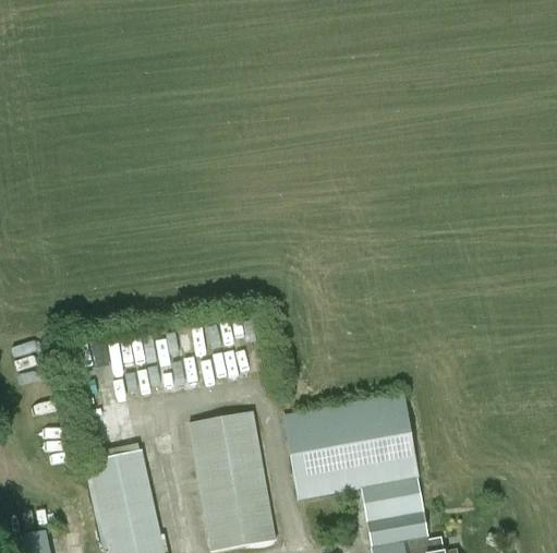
[(49,350),(47,337),(14,344),(16,357),(49,350)]
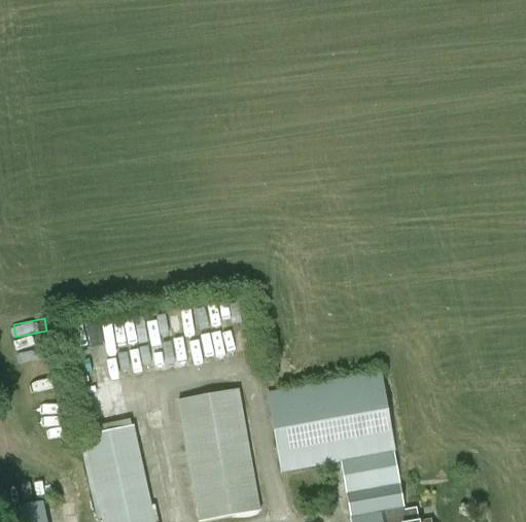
[(282,470),(341,458),(352,521),(431,521),(431,517),(419,519),(417,507),(406,509),(391,430),(382,370),(268,390),(282,470)]
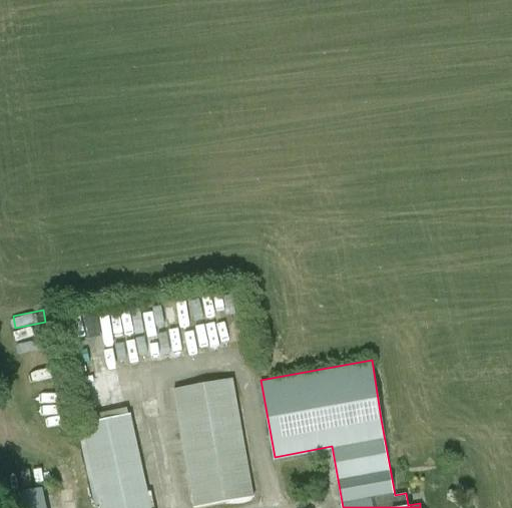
[(253,495),(233,377),(172,388),(193,505),(253,495)]
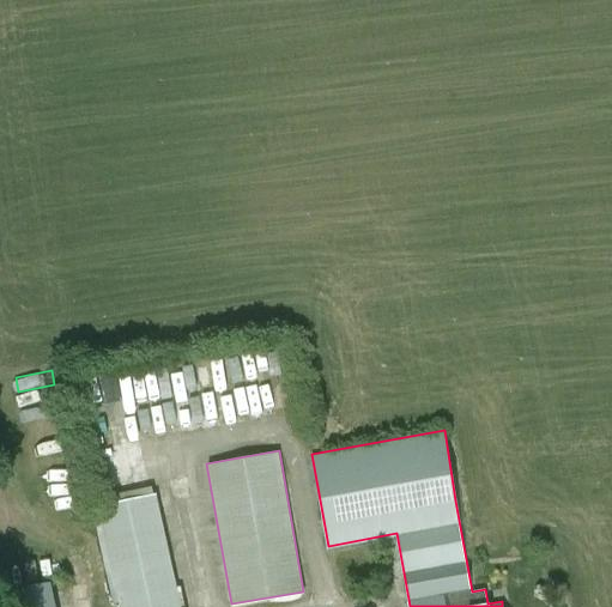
[(92,507),(113,606),(168,606),(144,497),(92,507)]
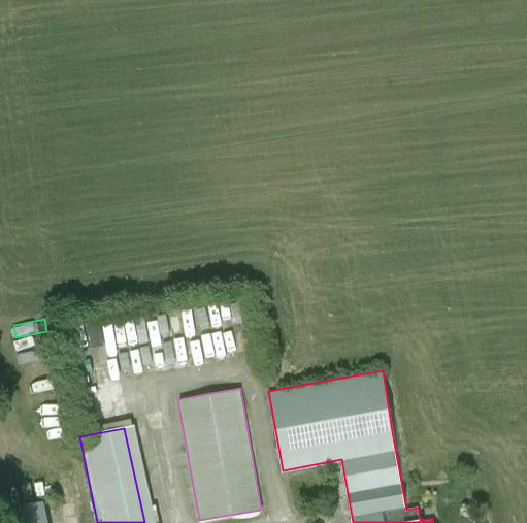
[(17,505),(19,522),(53,522),(50,500),(17,505)]
